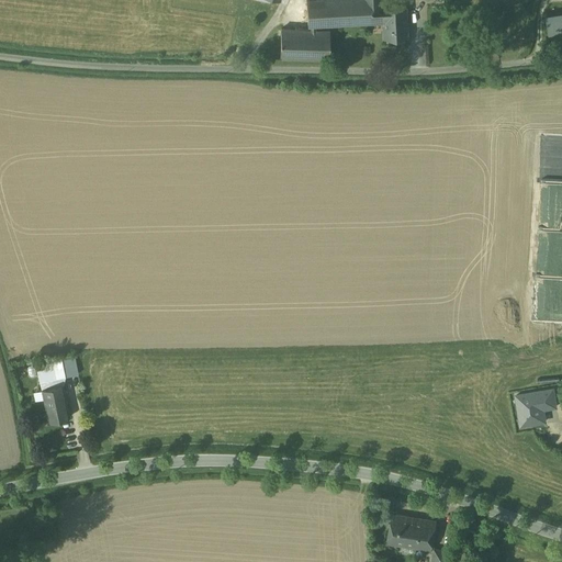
[(305,0),(307,24),(382,20),(382,7),(383,7),(382,0),(305,0)]
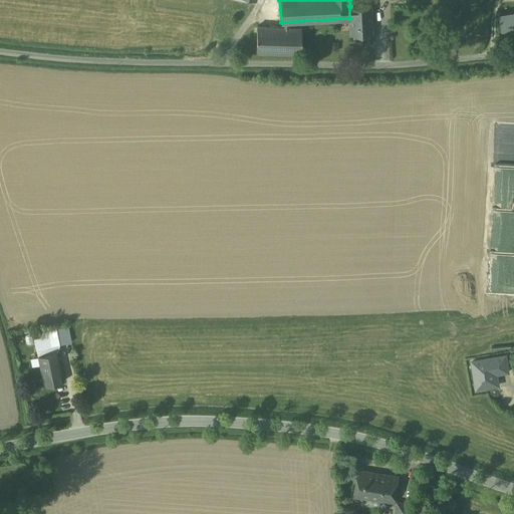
[(350,6),(349,6),(349,18),(350,33),(371,32),(369,5),(350,6)]
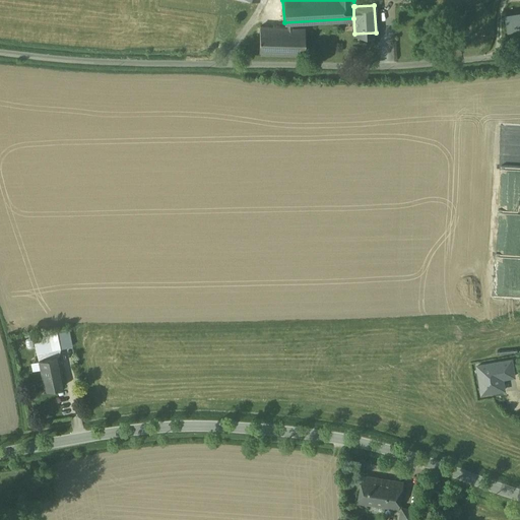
[(519,12),(505,14),(508,31),(519,29),(519,12)]
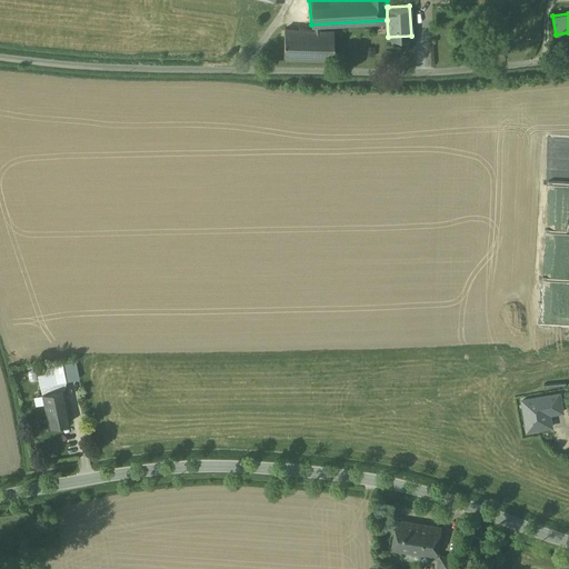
[(333,30),(285,29),(283,58),(332,60),(333,30)]
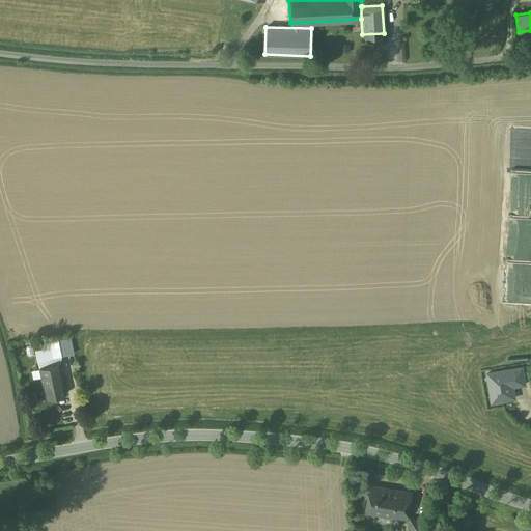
[(72,338),(59,340),(62,356),(75,353),(72,338)]
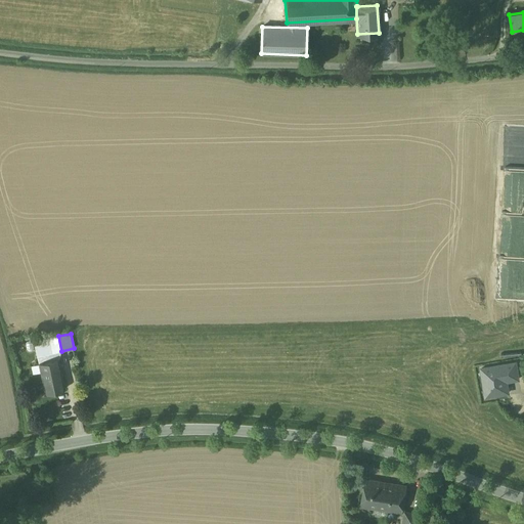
[(58,336),(41,339),(44,354),(61,351),(58,336)]
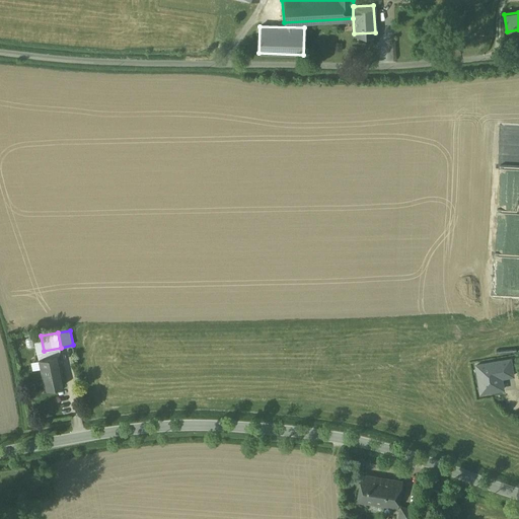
[(58,355),(39,359),(45,388),(64,384),(58,355)]
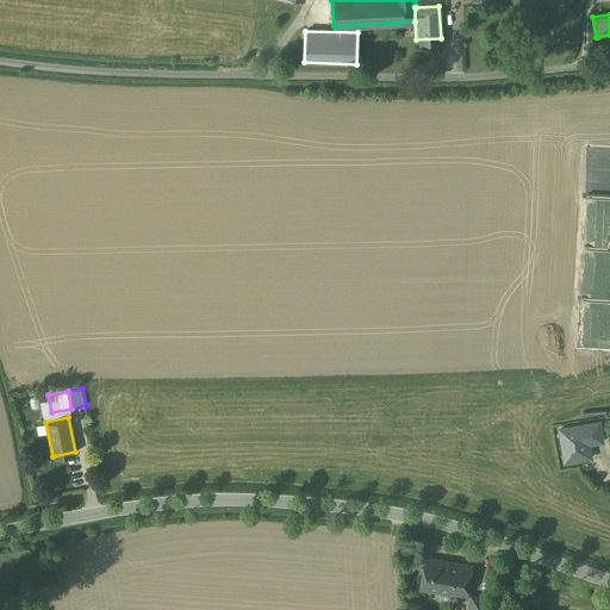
[(560,428),(566,462),(593,458),(591,443),(605,441),(602,421),(560,428)]
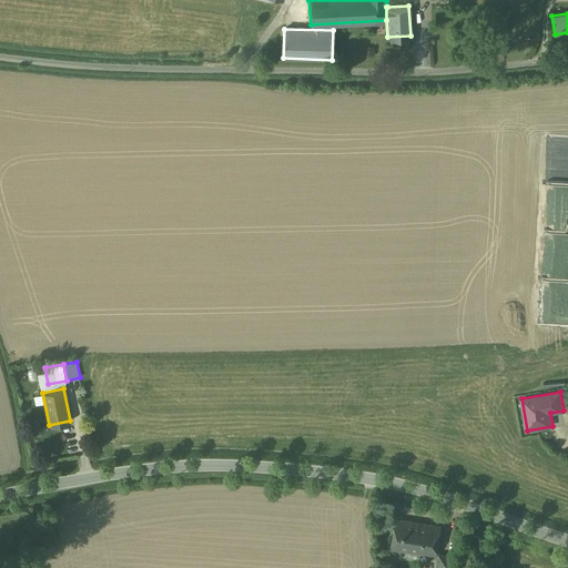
[(440,526),(397,519),(392,548),(436,555),(440,526)]
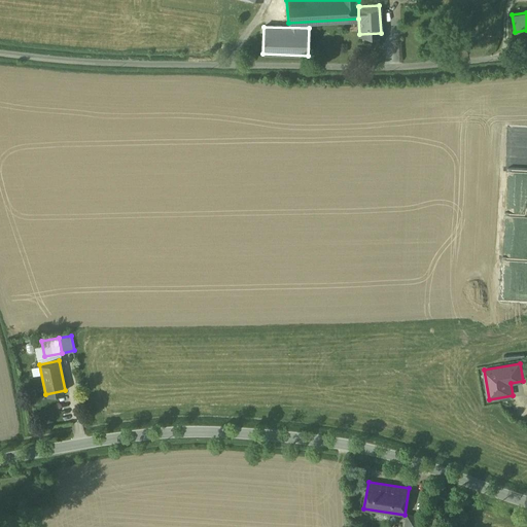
[(421,526),(423,517),(408,515),(405,526),(421,526)]
